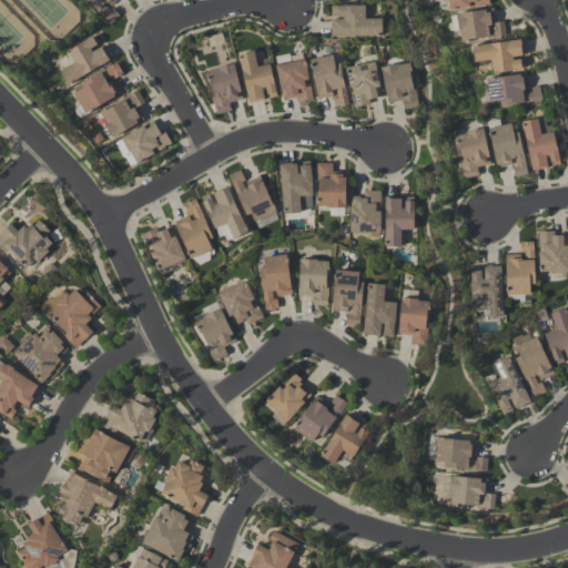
[(117,0),(110,7),(108,4),(107,4),(105,3),(103,6),(109,11),(111,9),(119,16),(110,24),(83,0),(117,0)]
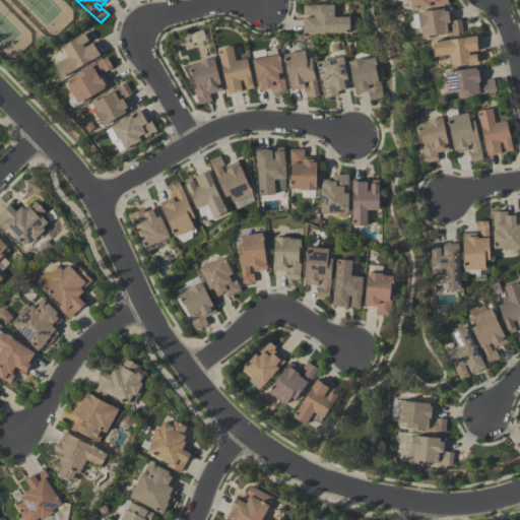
[(447,0),(448,4),(430,7),(430,8),(411,10),(409,0),(447,0)]
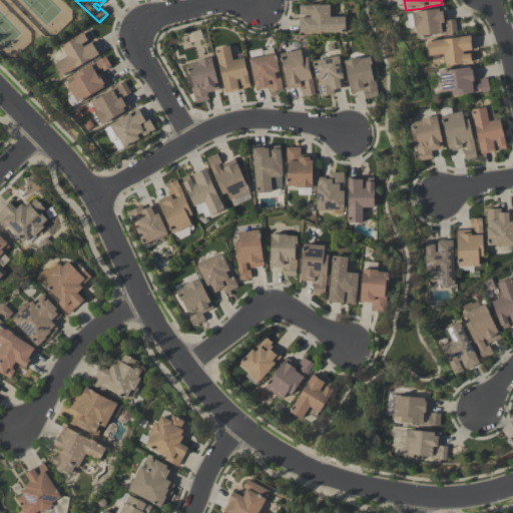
[(345,33),(299,34),(299,33),(298,18),(307,18),(307,16),(299,16),(299,6),(303,6),(312,6),(320,6),(330,6),(330,18),(345,17),(345,33)]
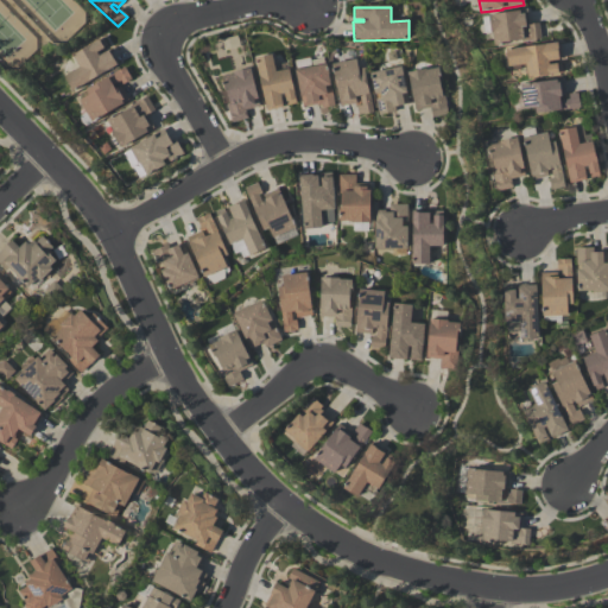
[(540,39),(521,43),(521,42),(507,43),(507,45),(494,46),(492,35),(491,35),(488,16),(491,16),(518,12),(518,11),(527,10),(529,25),(538,24),(540,39)]
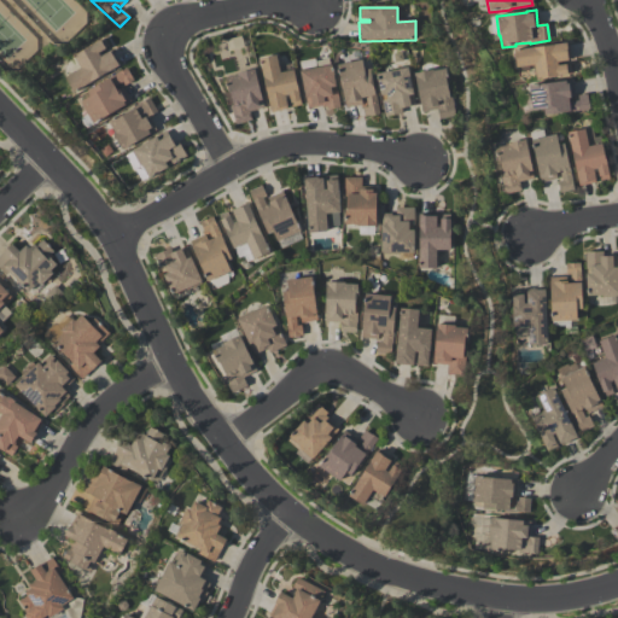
[(81,70),(74,58),(105,39),(110,47),(105,50),(98,54),(100,58),(112,52),(121,65),(118,66),(120,68),(74,94),(65,80),(81,70)]
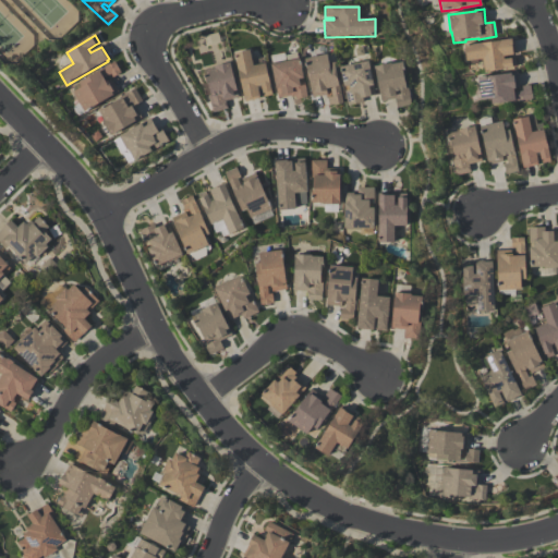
[(485,73),(485,72),(483,72),(482,60),(477,61),(477,64),(468,65),(466,62),(465,62),(463,46),(500,41),(499,40),(513,39),(514,55),(512,55),(512,56),(502,57),(504,60),(514,59),(516,68),(512,68),(512,69),(502,70),(502,71),(485,73)]
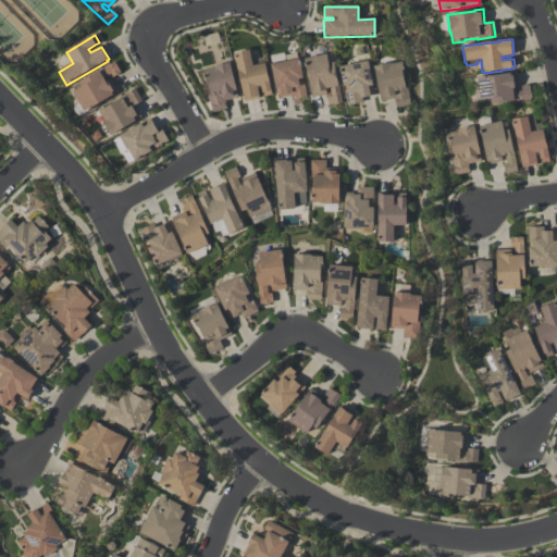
[(244,102),(233,54),(248,51),(252,67),(264,64),(271,95),(263,97),(262,94),(261,95),(260,89),(257,89),(259,99),(244,102)]
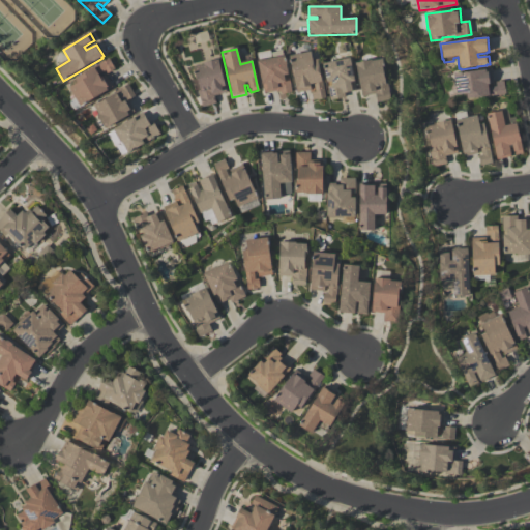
[(292,93),(281,95),(280,92),(276,93),(275,91),(264,94),(262,85),(261,86),(256,62),(258,62),(257,54),(269,51),(271,59),(284,57),(288,75),(283,76),(284,80),(289,79),(292,93)]
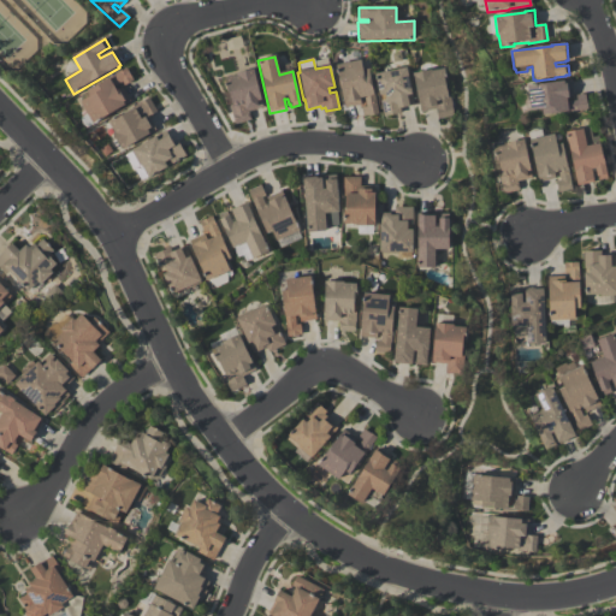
[(360,61),(362,71),(368,70),(373,94),(374,94),(378,114),(368,117),(368,116),(362,117),(361,108),(366,107),(363,99),(360,99),(361,105),(344,108),(336,66),(360,61)]
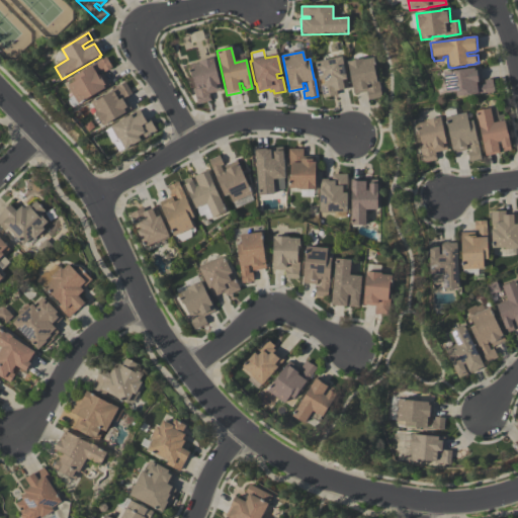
[(96,73),(97,77),(102,74),(109,86),(104,89),(105,89),(78,105),(68,87),(76,82),(73,77),(106,58),(112,68),(104,72),(102,69),(96,73)]
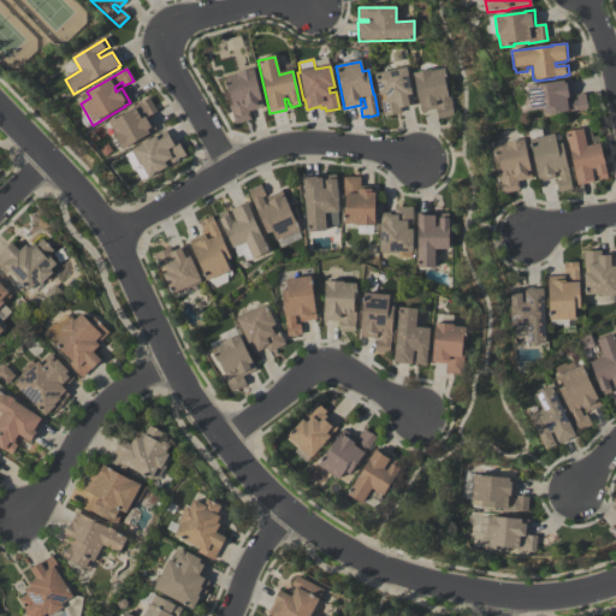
[(375,75),(406,69),(410,93),(412,93),(414,106),(409,107),(400,110),(401,113),(384,117),(380,101),(385,100),(384,95),(379,96),(374,78),(377,77),(375,75)]
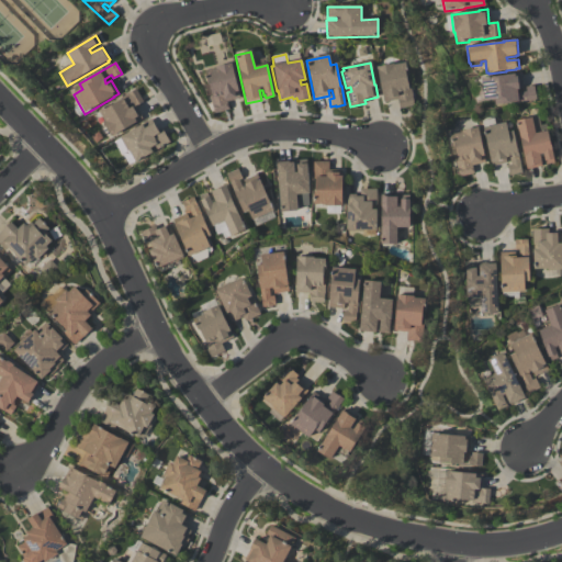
[(377,68),(393,64),(394,65),(405,63),(407,76),(406,76),(408,88),(411,88),(414,105),(398,109),(397,100),(383,102),(377,68)]
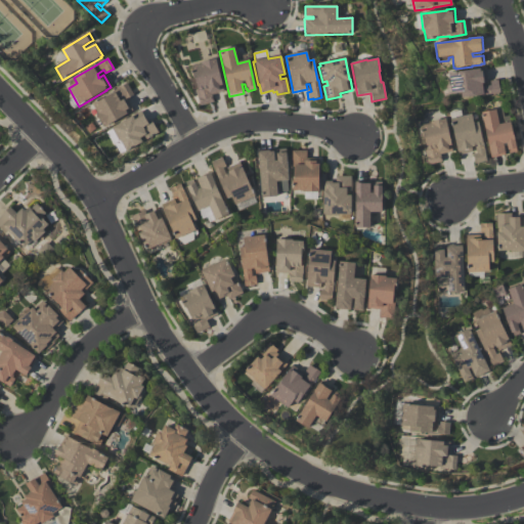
[(189,68),(200,66),(200,63),(215,59),(223,92),(211,95),(213,102),(200,106),(195,91),(197,90),(193,79),(192,79),(189,68)]
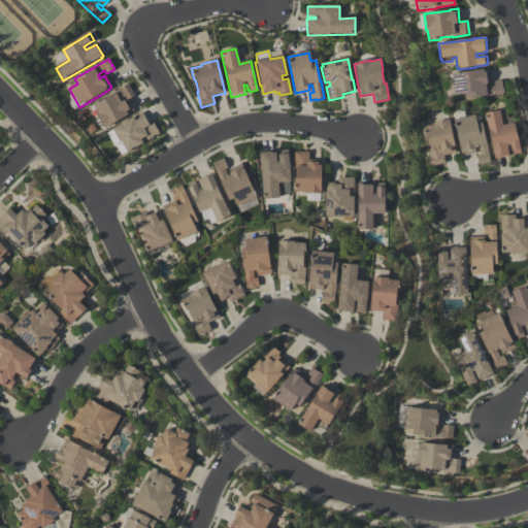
[(489,68),(491,83),(487,84),(487,85),(486,85),(486,88),(494,87),(493,81),(501,80),(503,94),(487,96),(487,97),(464,100),(464,95),(455,97),(452,74),(481,70),(489,68)]
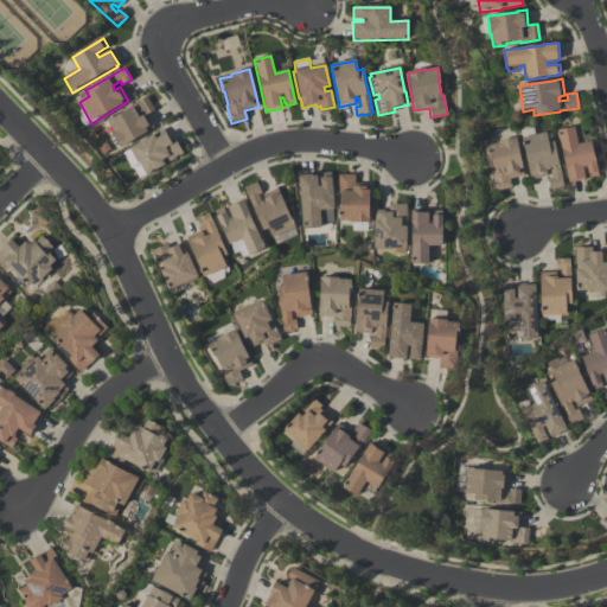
[(154,128),(147,133),(121,149),(112,133),(113,133),(106,121),(117,114),(119,116),(132,109),(131,107),(146,97),(154,112),(146,116),(154,128)]
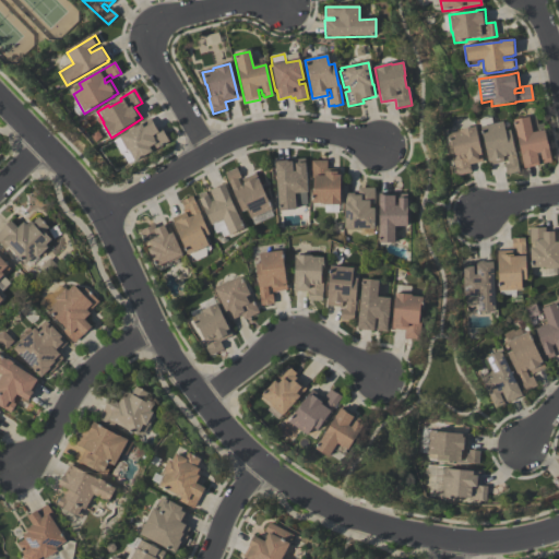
[(550,163),(543,164),(542,162),(539,154),(536,154),(539,166),(526,169),(526,168),(523,168),(513,120),(528,117),(532,133),(544,131),(550,163)]
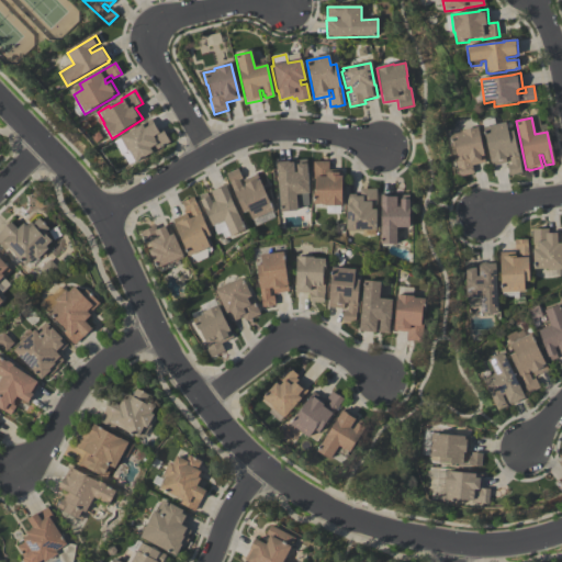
[(170,143),(159,149),(157,145),(150,149),(153,154),(135,164),(135,163),(128,166),(123,155),(122,156),(114,143),(150,121),(157,132),(161,128),(170,143)]
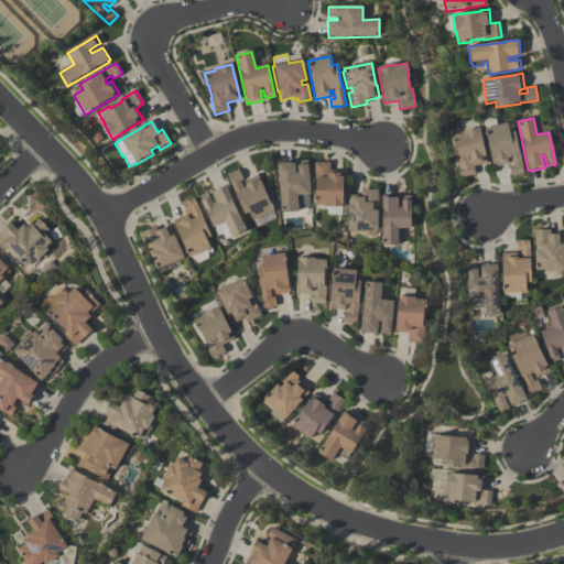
[(514,132),(519,153),(523,174),(510,177),(508,166),(512,165),(510,159),(507,159),(508,164),(492,167),(484,129),(507,125),(509,133),(514,132)]
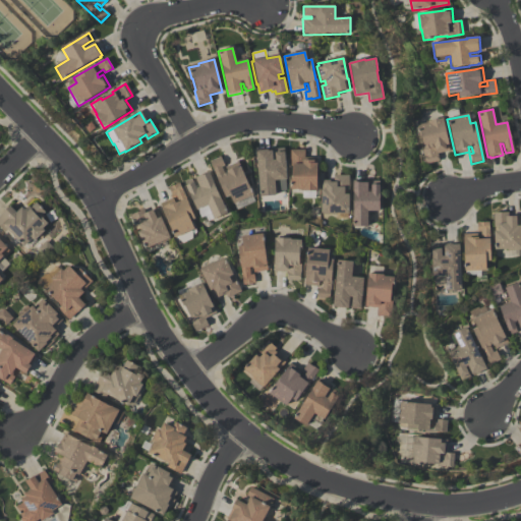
[(450,151),(438,154),(439,162),(425,165),(421,149),(423,149),(421,137),(419,137),(417,126),(427,124),(427,122),(443,119),(450,151)]
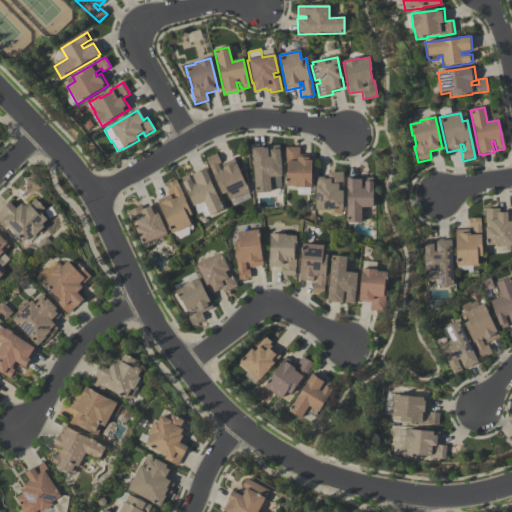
[(252,149),(263,148),(263,149),(267,149),(268,158),(270,158),(270,151),(279,150),(280,160),(280,159),(281,167),(280,167),(281,177),(280,177),(281,186),(270,187),(270,193),(255,194),(252,149)]
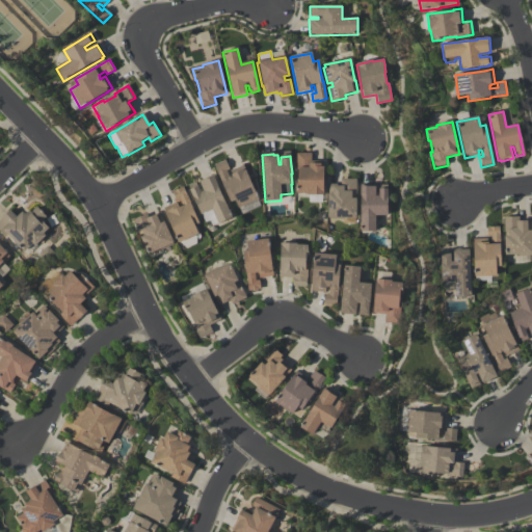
[(296,154),(311,154),(311,161),(323,161),(323,195),(308,195),(308,194),(296,194),(296,183),(297,183),(298,169),(296,169),(296,154)]
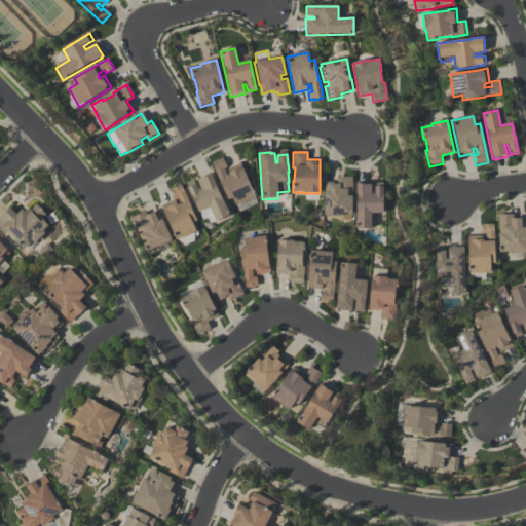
[(239,163),(256,198),(235,208),(231,198),(227,200),(218,181),(219,181),(211,163),(222,158),(226,167),(223,170),(226,177),(228,176),(227,174),(228,174),(226,170),(239,163)]
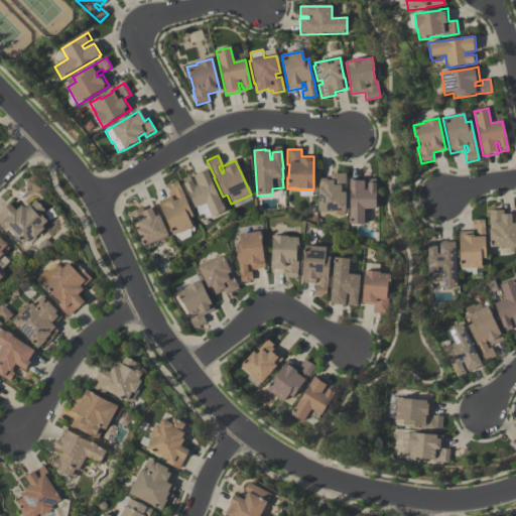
[(181,181),(189,177),(192,185),(196,184),(192,178),(194,178),(192,176),(206,170),(225,212),(211,218),(205,205),(194,210),(186,195),(187,194),(181,181)]
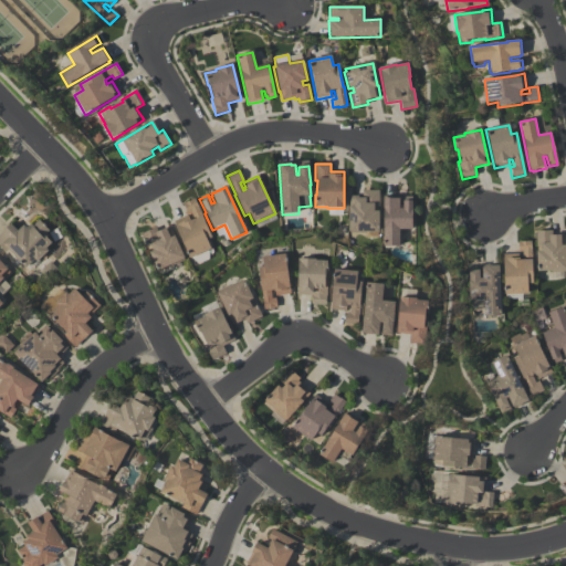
[(348,232),(348,207),(348,196),(362,196),(362,191),(378,190),(379,207),(374,207),(374,211),(378,211),(379,232),(364,232),(364,233),(349,233),(349,232),(348,232)]
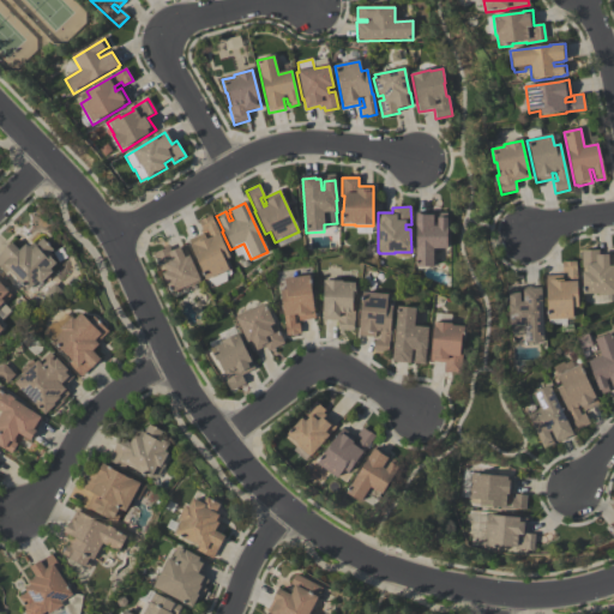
[(416,214),(433,214),(433,227),(437,227),(437,215),(447,215),(446,250),(433,250),(433,268),(415,268),(416,214)]
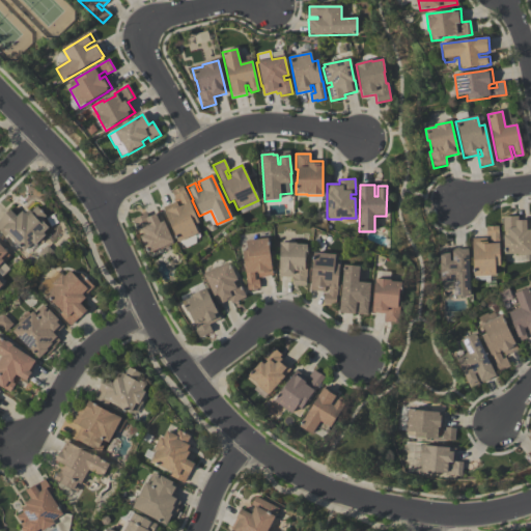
[(174,201),(171,193),(183,188),(198,224),(194,226),(197,234),(196,235),(196,244),(186,248),(179,243),(176,244),(164,215),(165,214),(162,208),(175,202),(178,208),(182,206),(178,199),(174,201)]
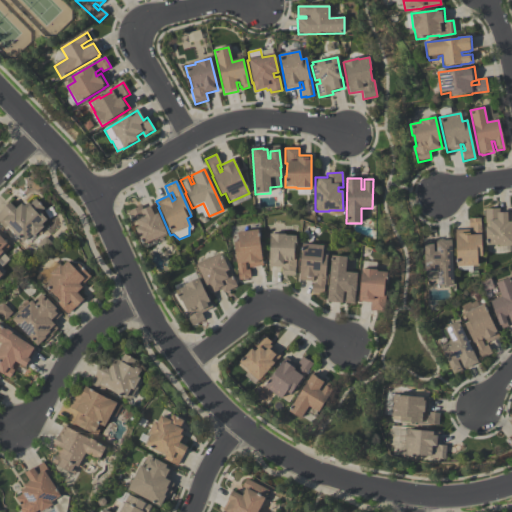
[(23,243),(7,227),(5,229),(0,224),(0,212),(9,203),(16,210),(21,205),(24,207),(28,203),(30,205),(35,200),(44,210),(40,214),(47,221),(41,226),(44,228),(34,238),(31,236),(23,243)]
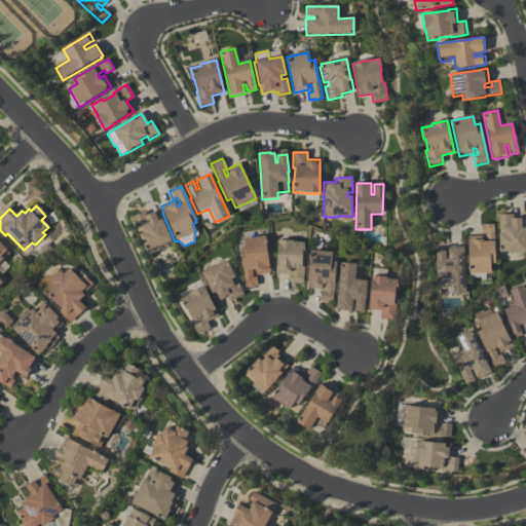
[(146,253),(138,236),(139,235),(130,219),(145,213),(147,217),(152,214),(158,211),(172,241),(171,241),(172,242),(158,248),(146,253)]
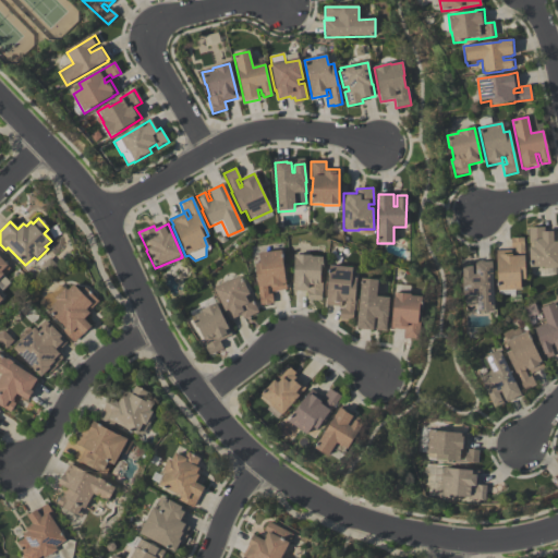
[(557,232),(557,250),(557,268),(543,269),(543,268),(530,269),(529,250),(533,249),(533,244),(529,244),(528,229),(544,229),(544,233),(553,233),(553,232),(557,232)]
